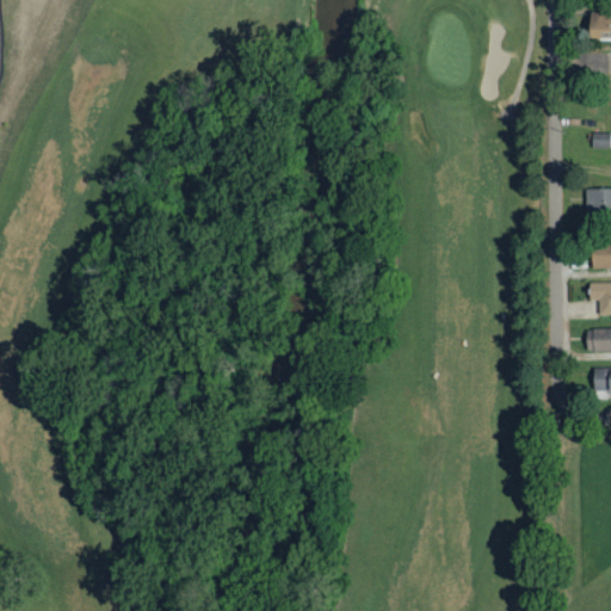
[(586,41),(610,41),(610,14),(587,13),(586,41)]
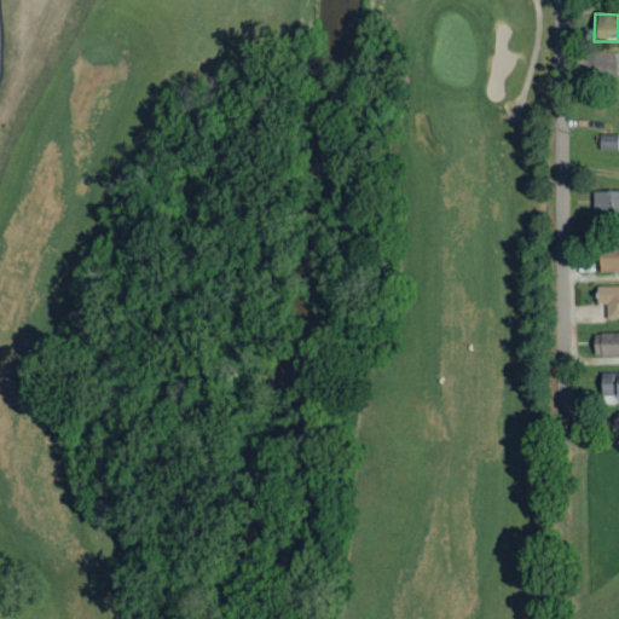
[(593,218),(618,217),(618,191),(593,192),(593,218)]
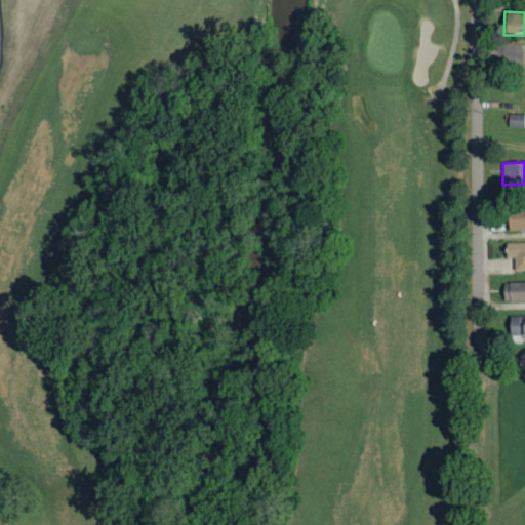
[(524,231),(524,210),(507,211),(507,232),(524,231)]
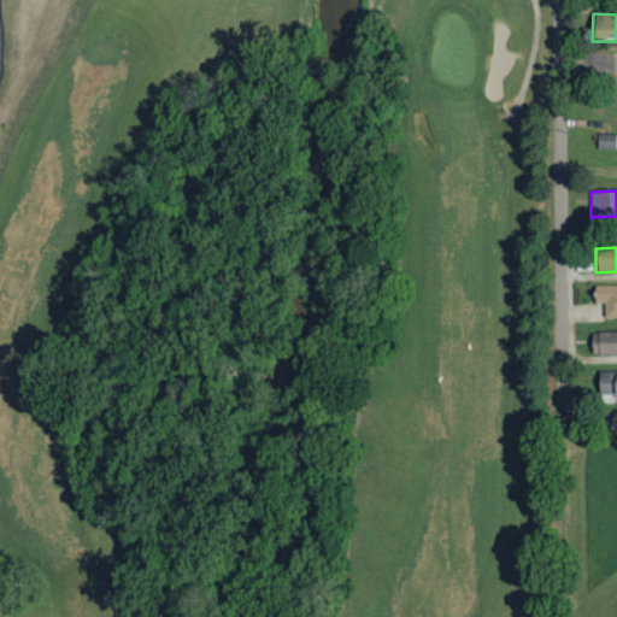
[(616,286),(594,287),(594,304),(604,304),(604,316),(616,315),(616,286)]
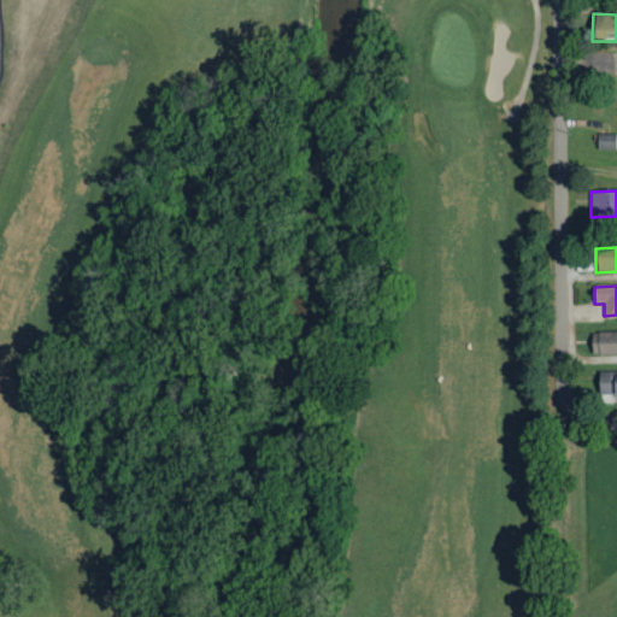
[(616,331),(589,333),(591,356),(616,354),(616,331)]
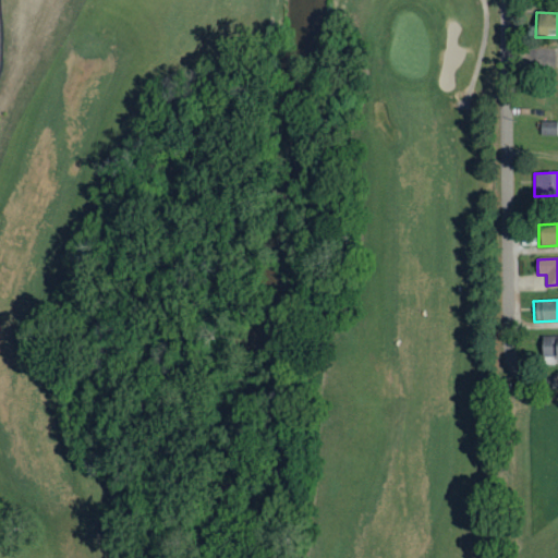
[(557,337),(541,337),(541,366),(556,365),(556,358),(557,356),(557,337)]
